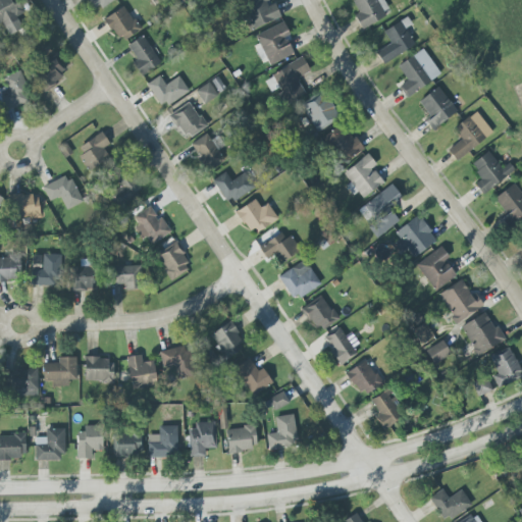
[(16,16),(23,13),(19,3),(12,6),(10,0),(0,0),(0,19),(1,19),(8,36),(22,30),(16,16)]
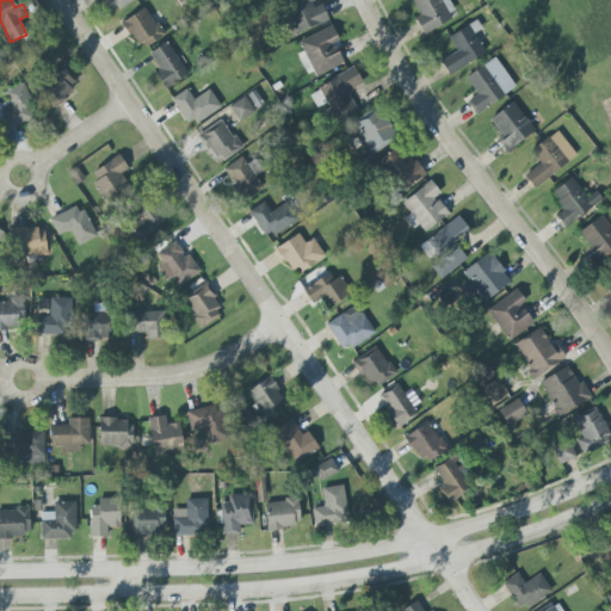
[(103,0),(110,13),(133,0),(103,0)]
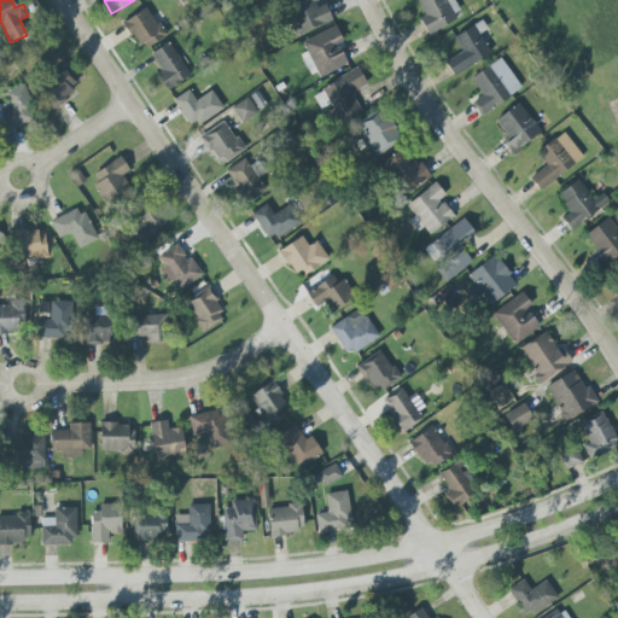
[(325,5),(319,7),(315,0),(285,0),(298,35),(332,22),(325,5)]
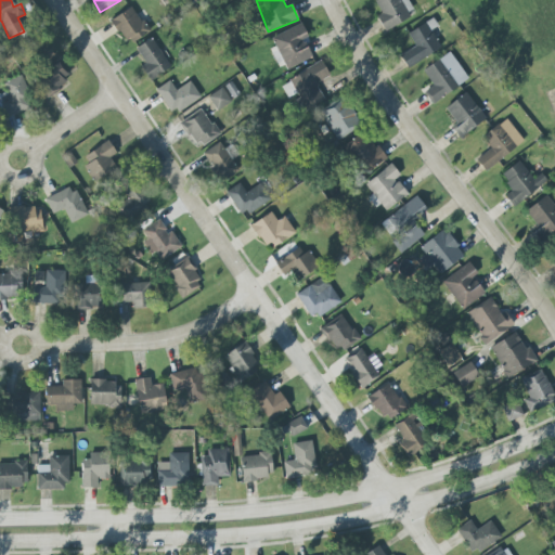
[(414,15),(407,0),(374,0),(381,14),(377,16),(383,29),(414,15)]
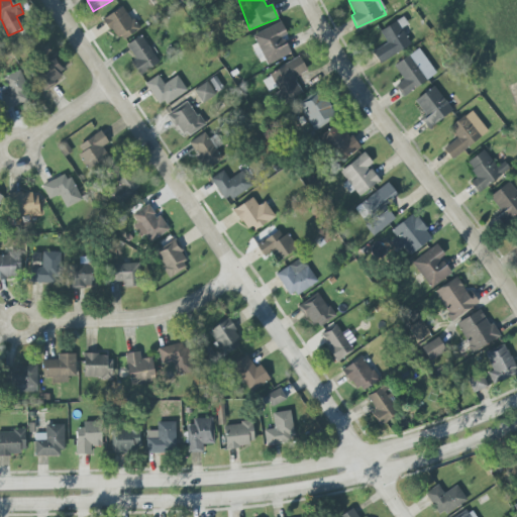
[(118,43),(138,30),(122,6),(102,19),(118,43)]
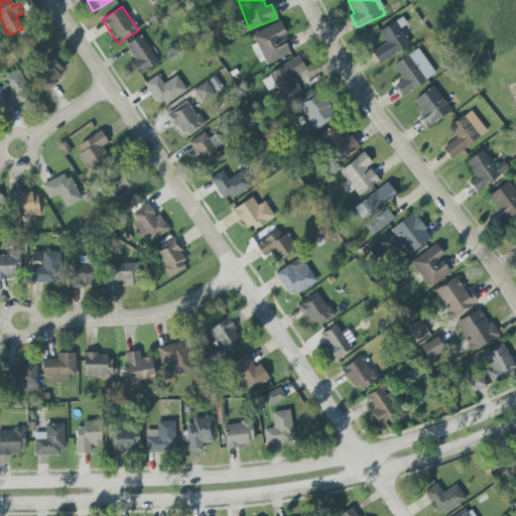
[(379,31),(386,43),(372,52),(379,63),(410,44),(400,29),(407,24),(402,16),(379,31)]
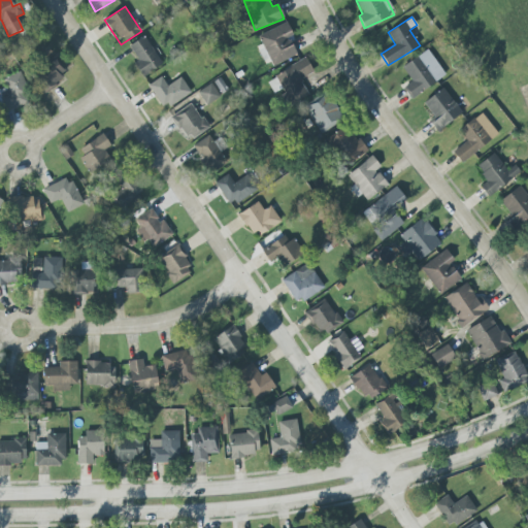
[(296,56),(289,38),(293,36),(287,23),(258,36),(262,44),(259,46),(268,68),(296,56)]
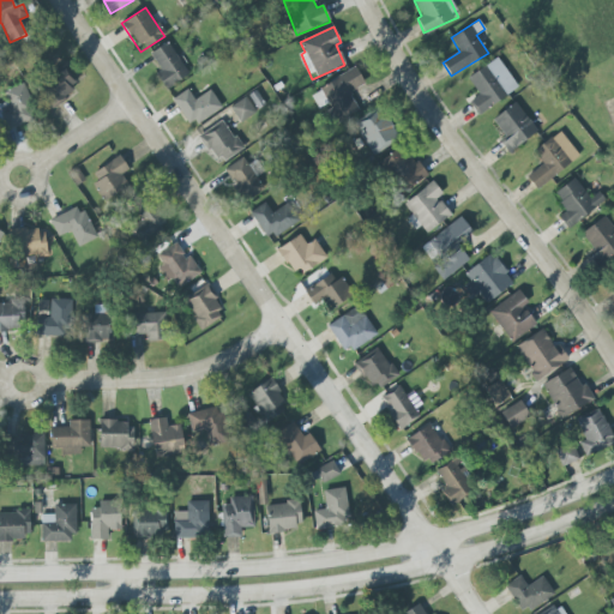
[(190,74),(167,42),(150,54),(162,71),(156,76),(167,90),(190,74)]
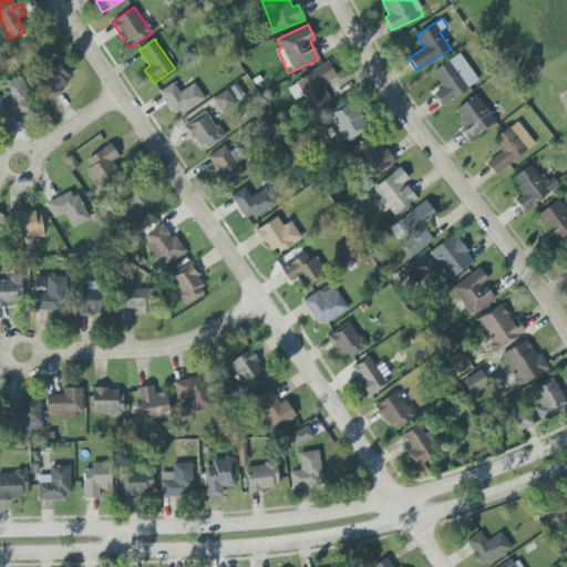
[(442,106),(478,80),(459,53),(431,73),(442,88),(433,94),(442,106)]
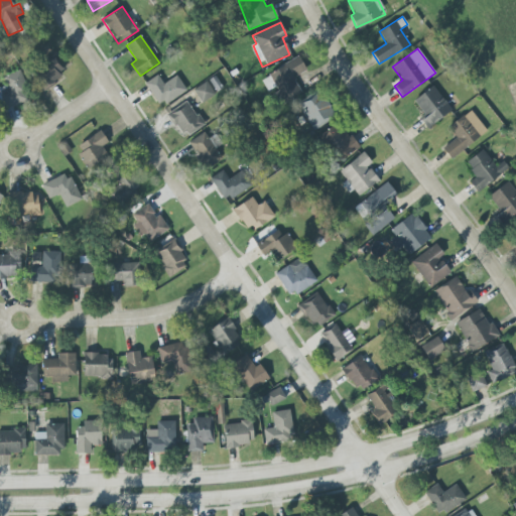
[(305,71),(299,57),(270,72),(283,101),(301,93),(293,77),(305,71)]
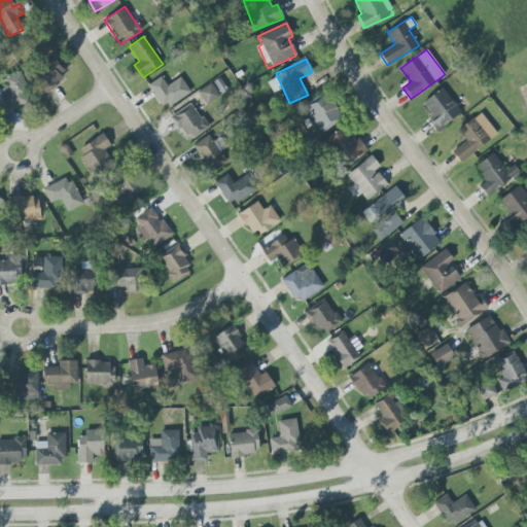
[(41,92),(66,81),(57,60),(32,70),(41,92)]
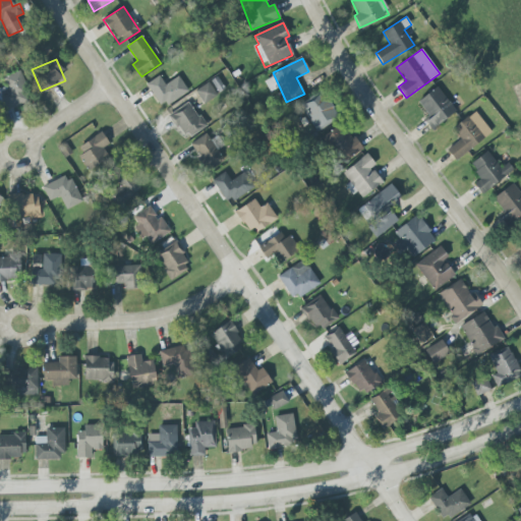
[(3,77),(6,87),(0,88),(0,111),(31,102),(21,71),(3,77)]
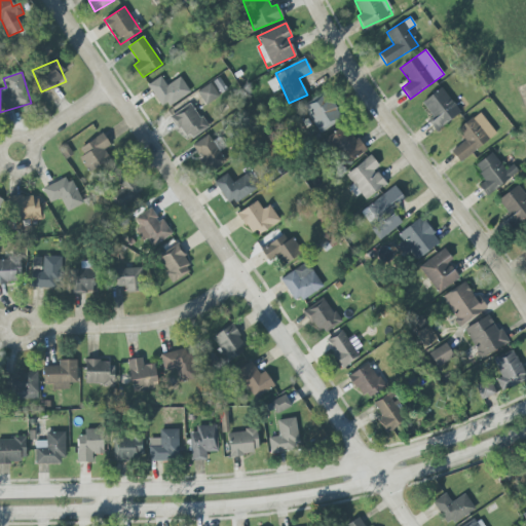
[(180,77),(166,85),(160,76),(147,85),(162,109),(190,92),(180,77)]
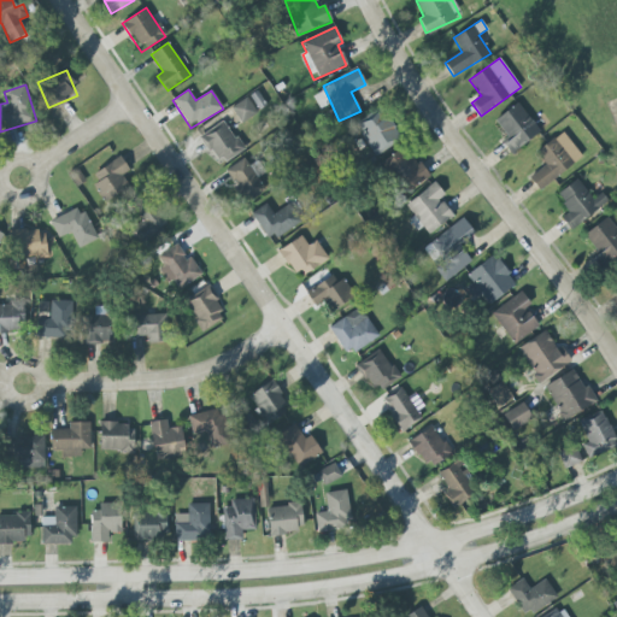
[(507,137),(501,142),(511,154),(540,131),(517,103),(494,121),(507,137)]
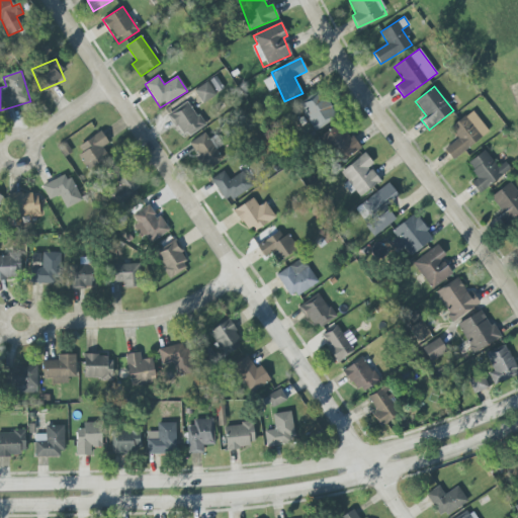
[(298,102),(312,131),(336,120),(322,91),(298,102)]
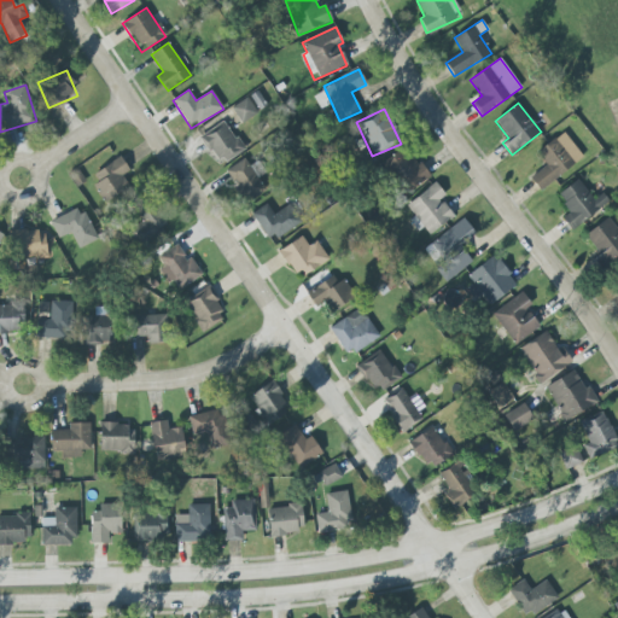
[(202,136),(221,165),(244,150),(225,121),(202,136)]
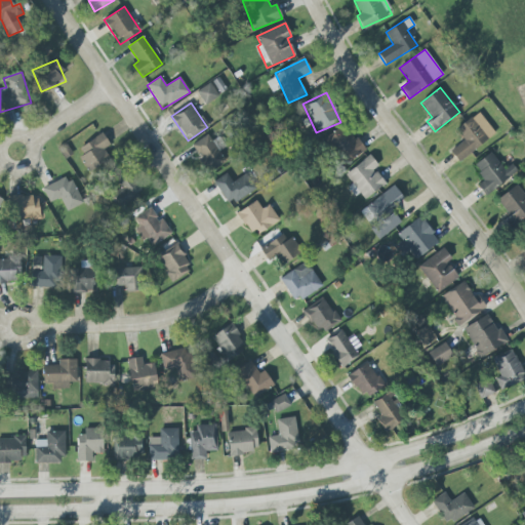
[(455,129),(463,140),(450,151),(458,162),(495,133),(479,112),(455,129)]
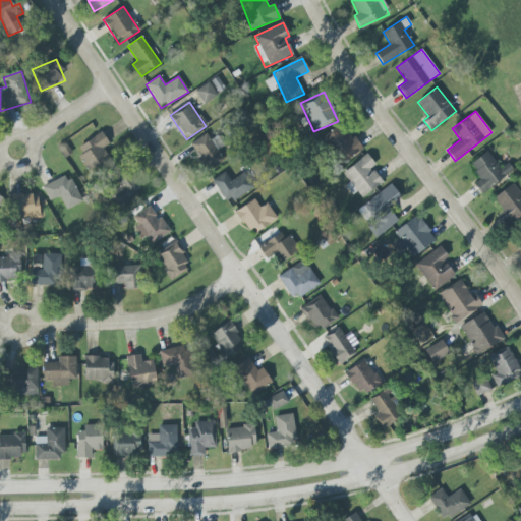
[(340,165),(361,151),(343,123),(322,137),(340,165)]
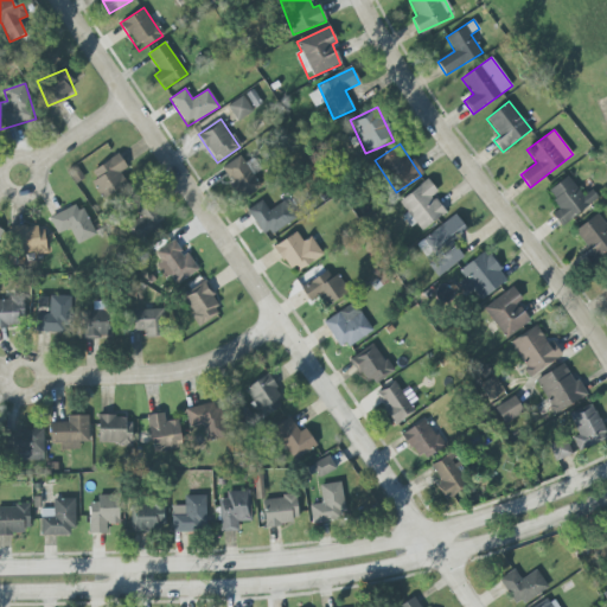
[(88,173),(106,200),(128,186),(120,173),(127,168),(119,154),(88,173)]
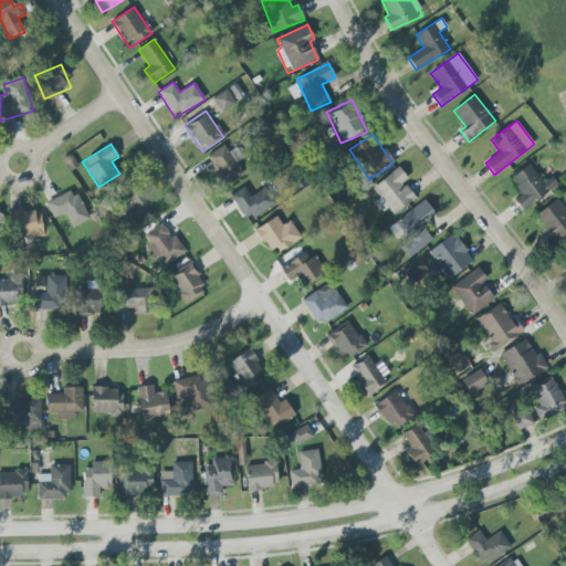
[(228,153),(223,146),(207,156),(226,187),(243,176),(237,163),(242,159),(237,148),(228,153)]
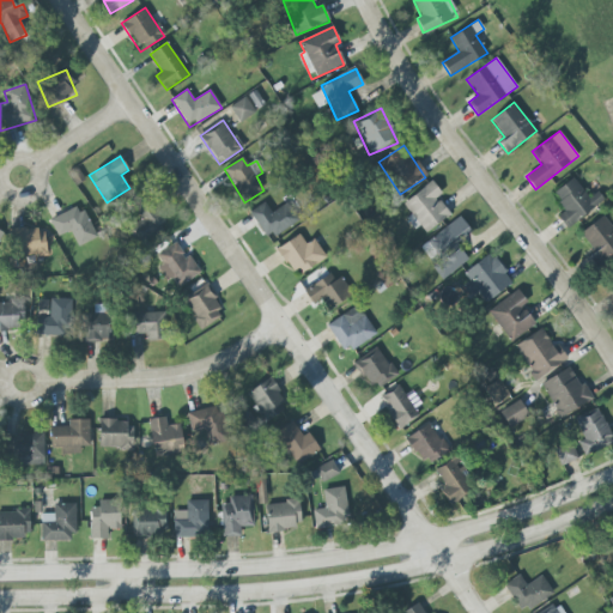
[(557,216),(566,229),(605,201),(598,192),(588,198),(574,177),(552,193),(565,210),(557,216)]
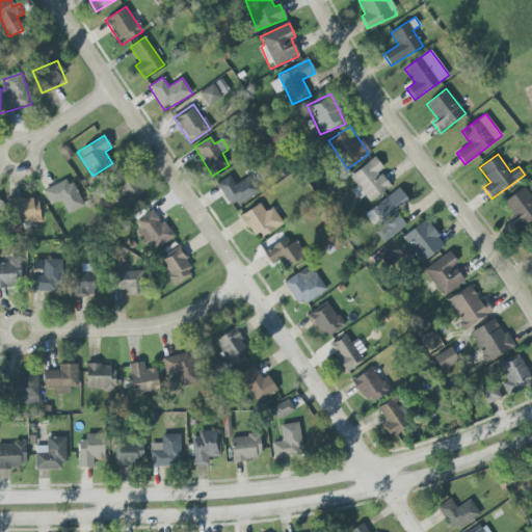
[(365,195),(369,202),(391,187),(379,171),(383,168),(375,157),(349,176),(356,186),(352,190),(360,200),(365,195)]
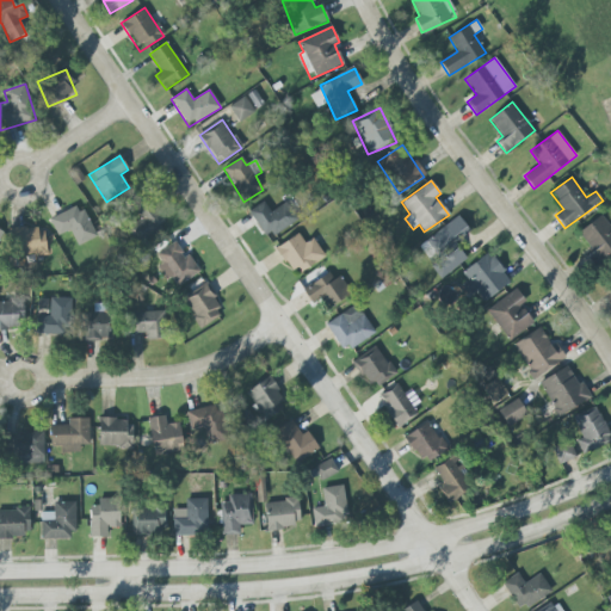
[(248,211),(267,240),(301,217),(289,199),(271,213),(264,202),(248,211)]
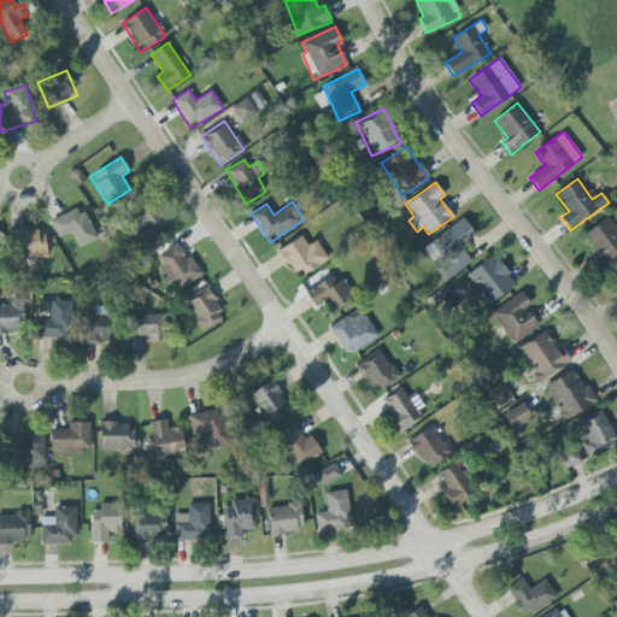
[(139,245),(168,227),(153,203),(137,212),(142,221),(129,229),(139,245)]
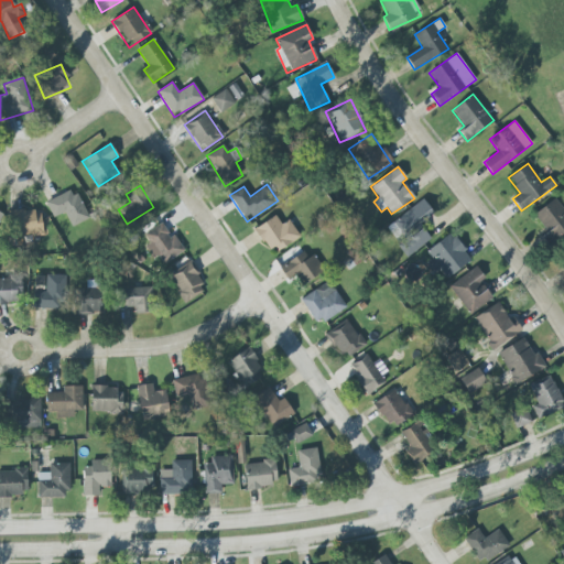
[(88,219),(73,188),(45,202),(53,218),(65,213),(72,227),(88,219)]
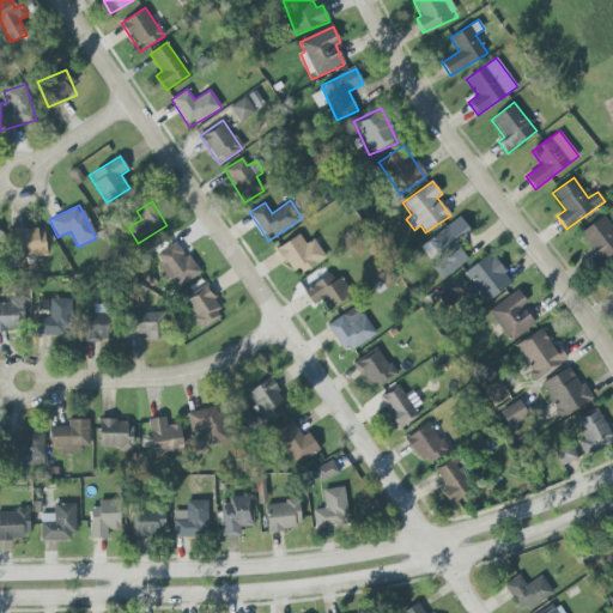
[(581,232),(595,253),(589,256),(596,266),(612,254),(612,229),(604,216),(581,232)]
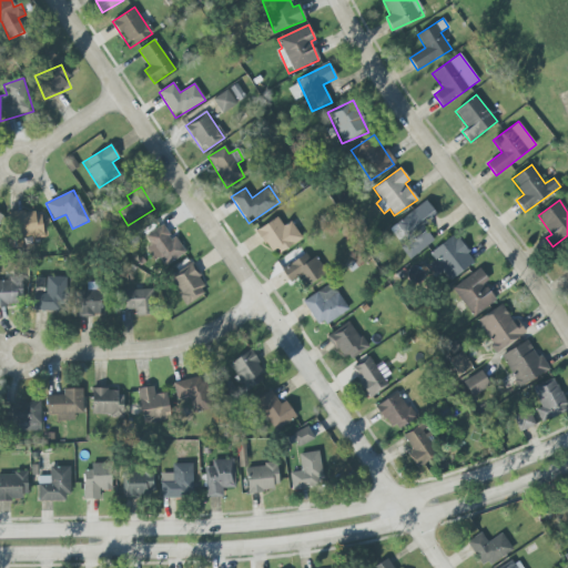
[(389,229),(402,244),(399,246),(408,260),(434,241),(423,225),(436,214),(426,201),(389,229)]
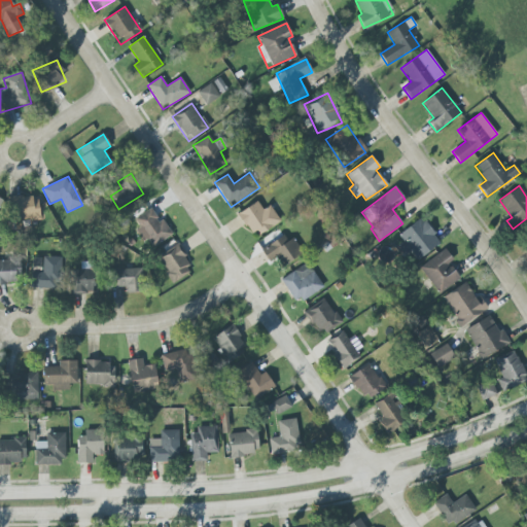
[(9,199),(11,222),(40,219),(38,196),(9,199)]
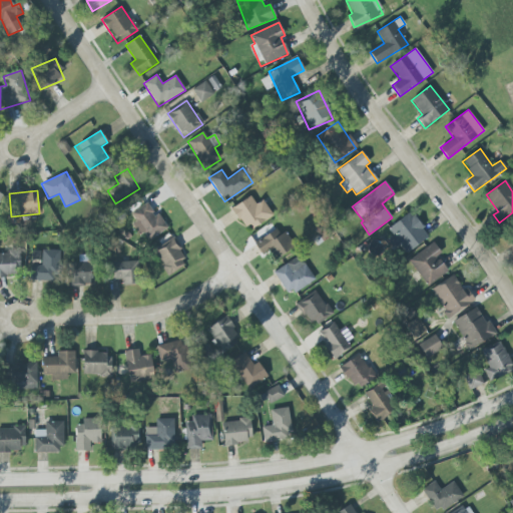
[(263,200),(255,204),(250,196),(232,207),(247,230),(273,215),(263,200)]
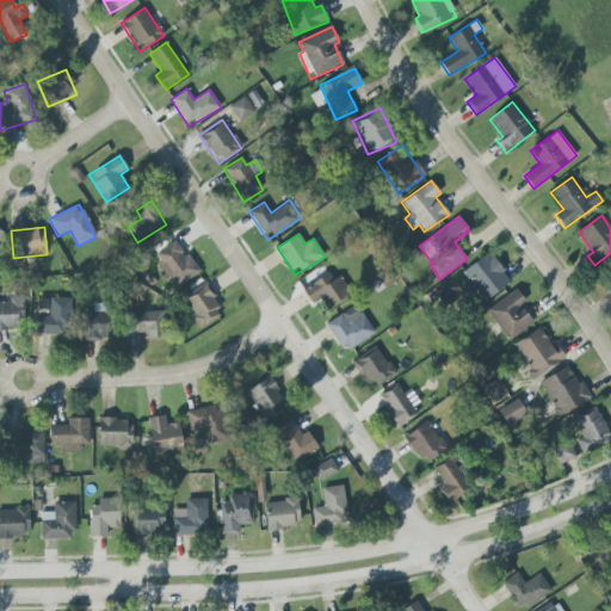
[(153,257),(174,289),(199,272),(189,254),(185,257),(174,242),(153,257)]
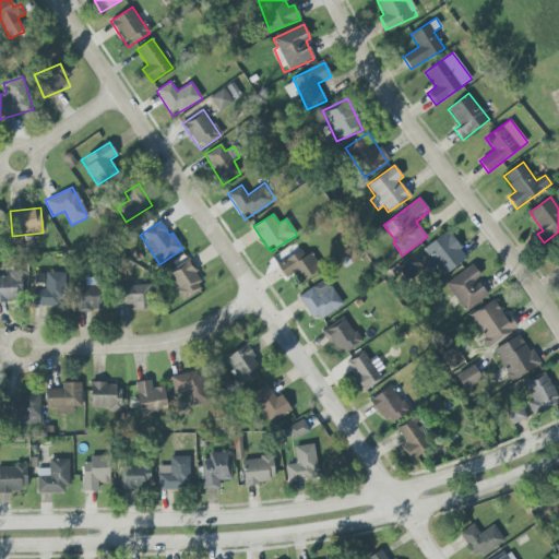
[(435,268),(442,276),(467,258),(447,230),(423,249),(428,257),(421,262),(429,272),(435,268)]
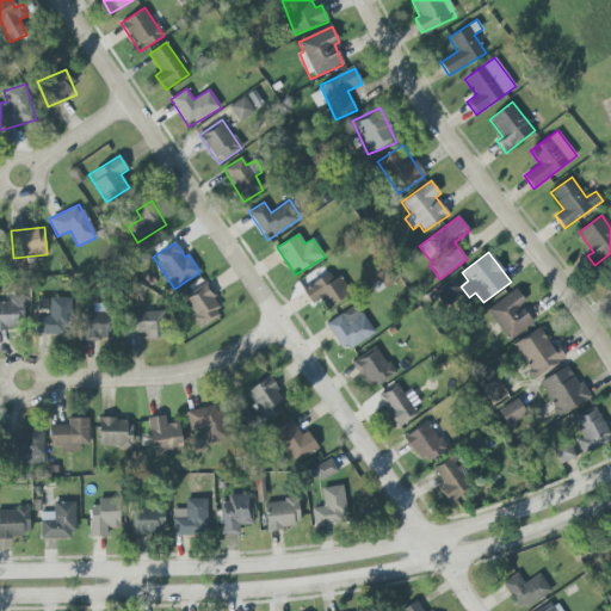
[(303,288),(310,303),(323,297),(328,307),(347,297),(335,272),(303,288)]
